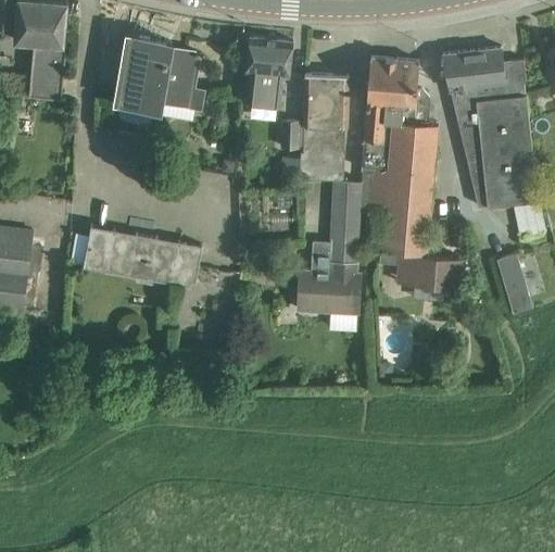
[(67,5),(19,0),(16,23),(14,44),(33,46),(29,99),(61,102),(66,46),(63,46),(67,5)]
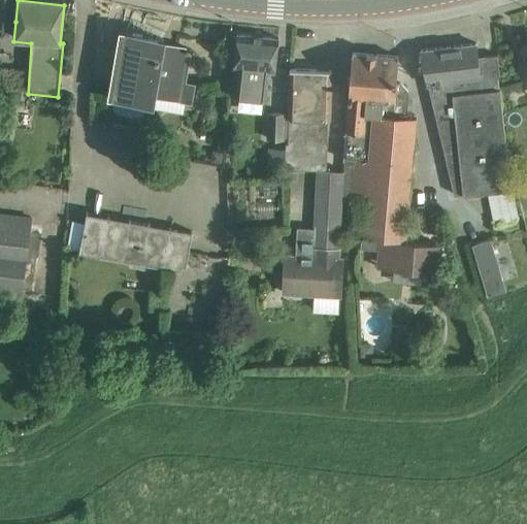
[(113,73),(149,79),(156,41),(121,35),(113,73)]
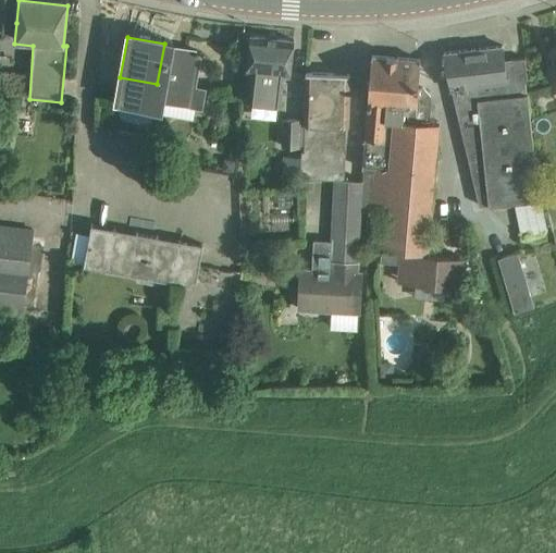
[(293,44),(249,39),(246,74),(251,75),(248,106),(279,109),(282,78),(289,80),(293,44)]
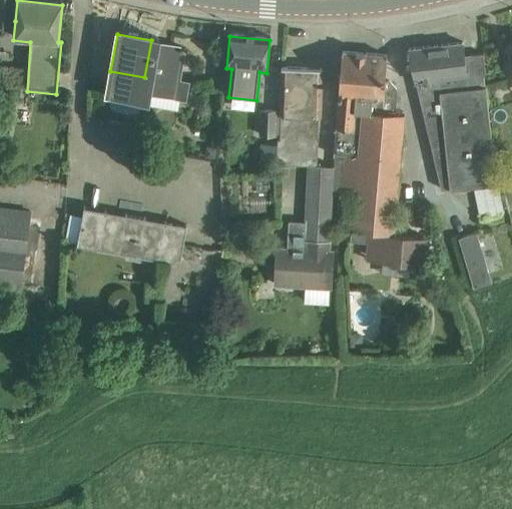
[(151,40),(144,77),(139,102),(147,104),(148,98),(184,105),(189,84),(178,82),(184,51),(158,46),(159,42),(151,40)]
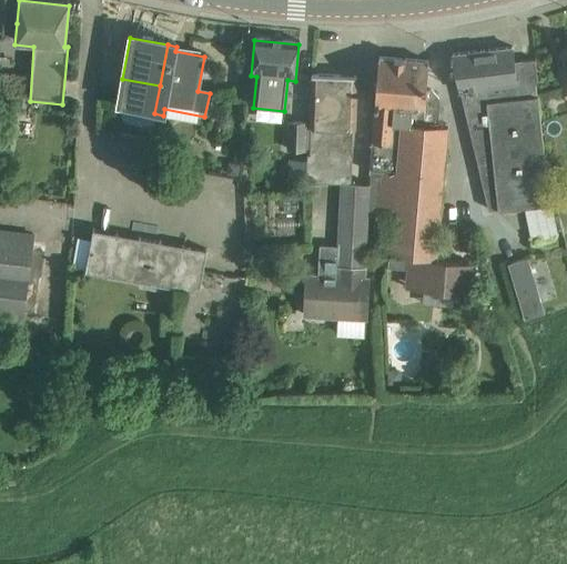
[(513,51),(453,58),(459,96),(489,213),(498,211),(499,212),(523,209),(530,245),(558,239),(552,207),(548,208),(537,99),(536,99),(535,87),(537,87),(535,63),(514,66),(513,51)]
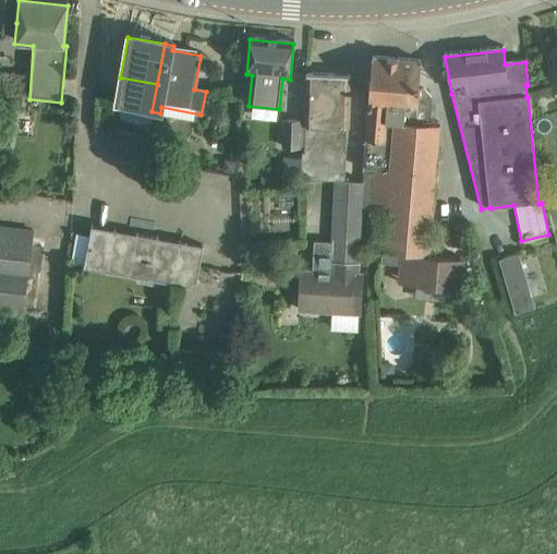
[(370,81),(366,122),(430,128),(432,105),(430,105),(430,99),(423,92),(419,92),(421,63),(372,59),(370,81)]
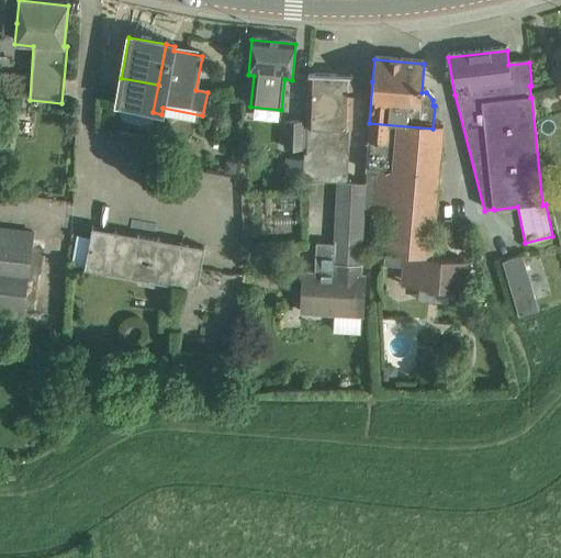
[(351,78),(309,77),(305,156),(346,158),(346,131),(350,131),(351,78)]
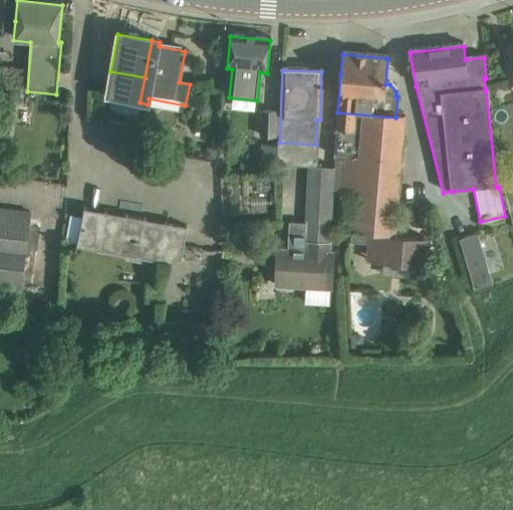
[(106,96),(140,102),(145,77),(110,71),(106,96)]
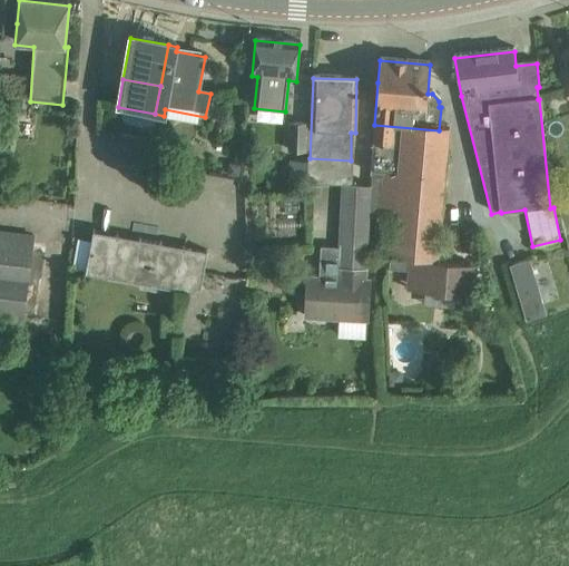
[(449,132),(439,130),(374,125),(370,176),(383,177),(375,259),(408,261),(408,262),(438,264),(449,132)]
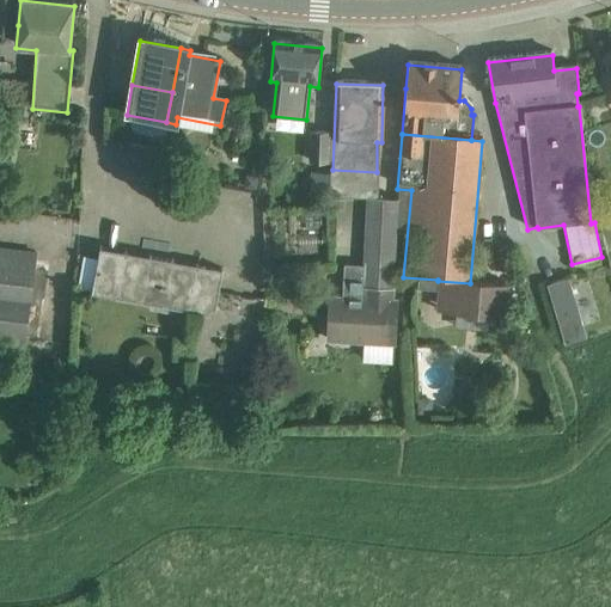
[(329,138),(312,138),(311,165),(328,165),(329,138)]
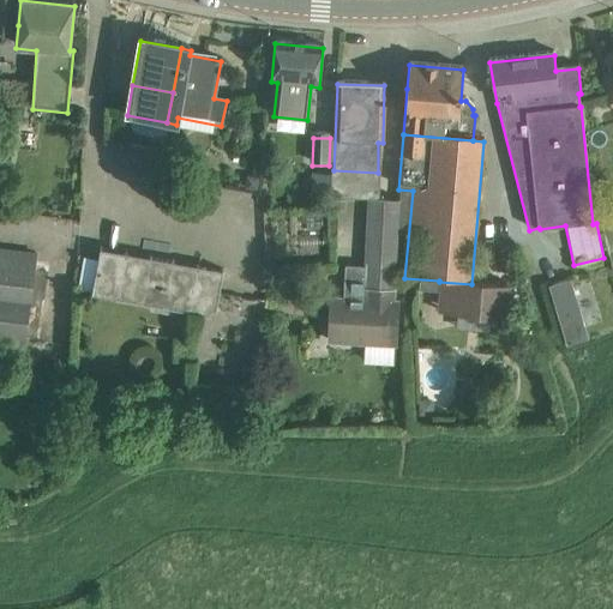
[(244,184),(244,192),(257,193),(258,180),(251,179),(244,184)]
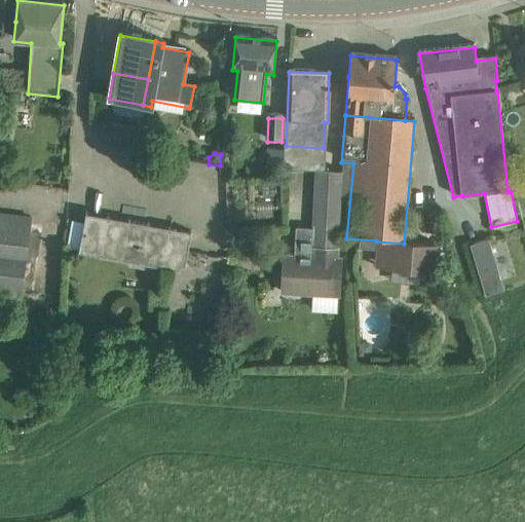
[(315,174),(312,230),(311,233),(296,232),(296,229),(295,229),(294,258),(284,258),(282,294),(338,298),(340,262),(336,261),(341,175),(322,174),(315,174)]
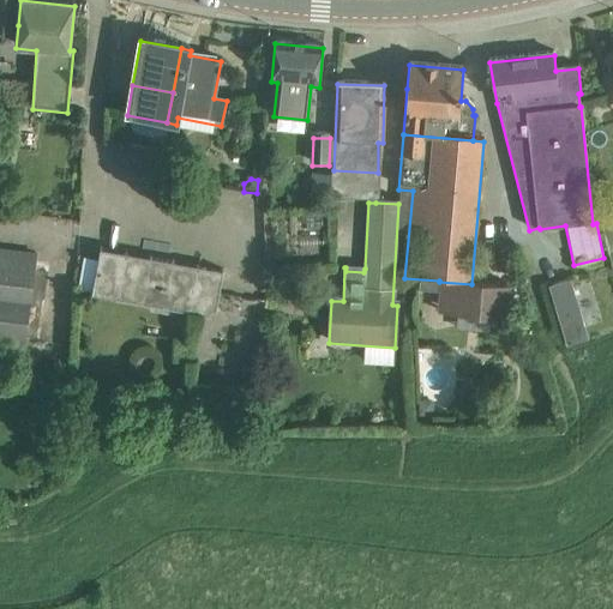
[(0,349),(20,351),(24,353),(35,257),(0,252),(0,349)]
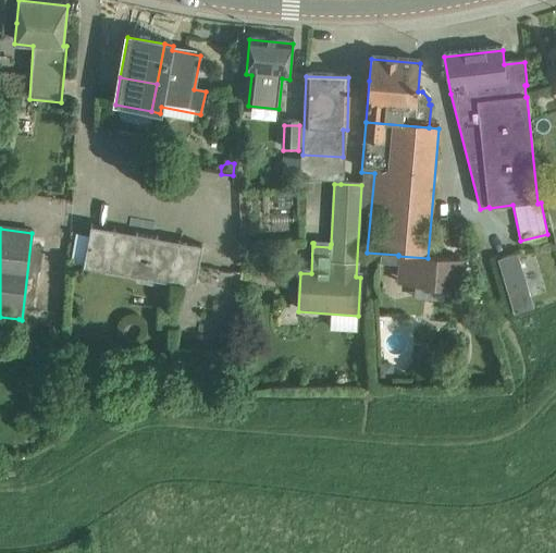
[(202,248),(90,229),(83,269),(195,290),(202,248)]
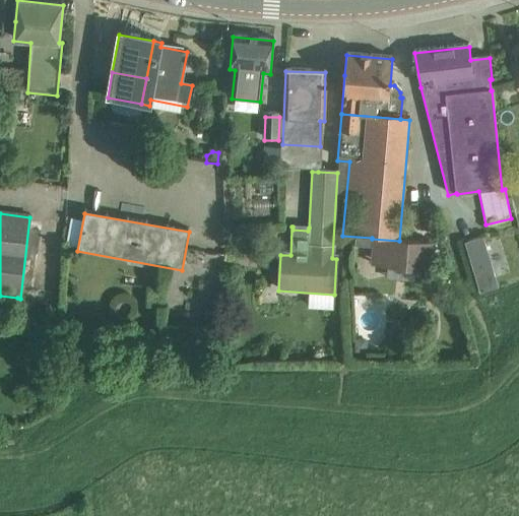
[(431,243),(399,241),(372,239),(370,267),(429,272),(431,243)]
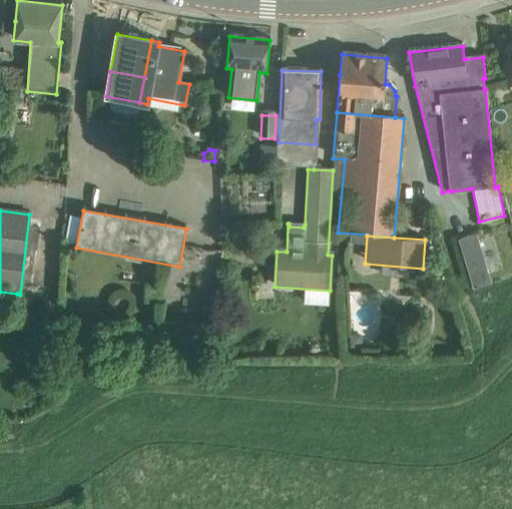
[(476,235),(459,240),(474,290),(491,285),(476,235)]
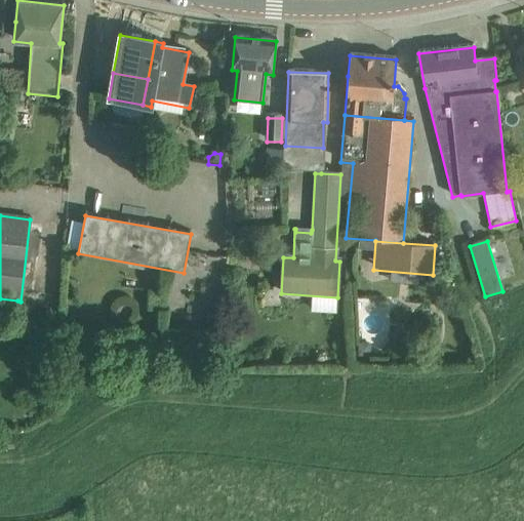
[(455,314),(461,309),(456,302),(449,308),(455,314)]
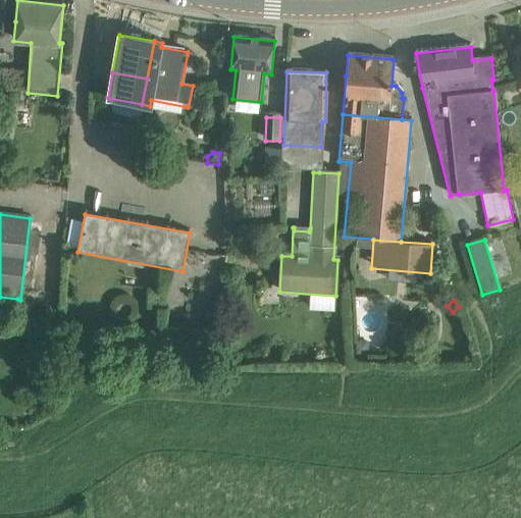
[(353,358),(367,358),(367,344),(353,344),(353,358)]
